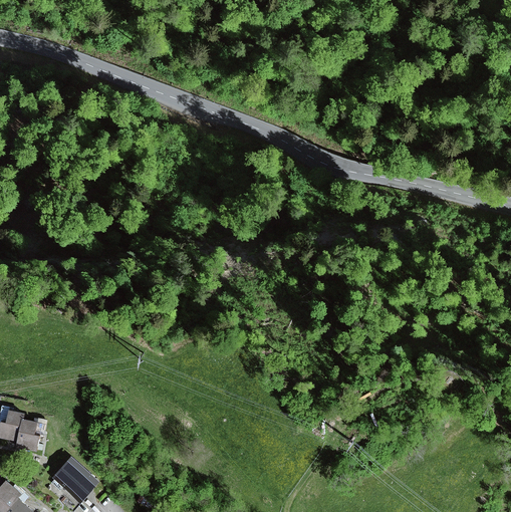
[(0,438),(16,442),(21,419),(22,414),(8,411),(5,422),(0,421),(0,438)]
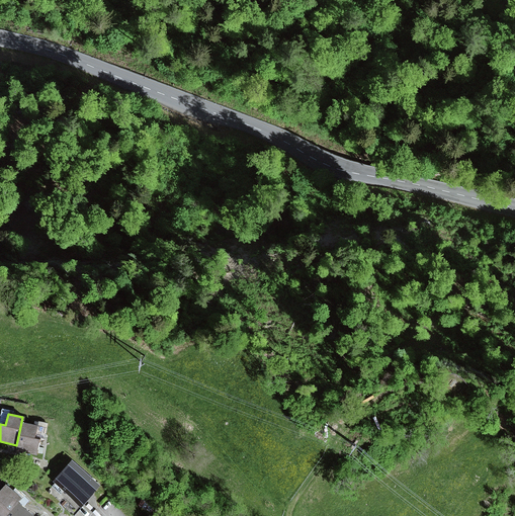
[(36,426),(21,422),(16,445),(15,450),(35,455),(38,439),(34,438),(36,426)]
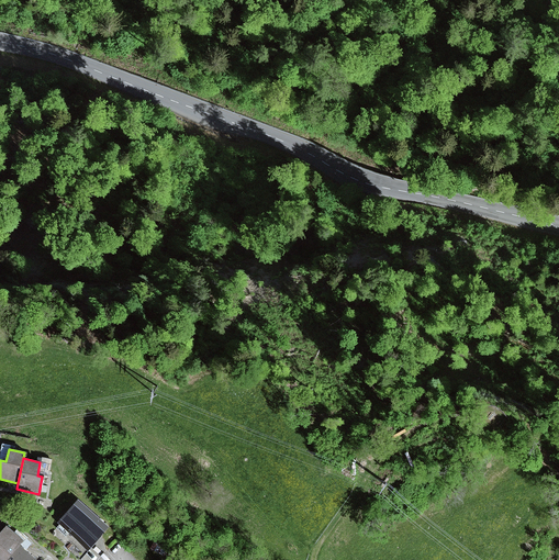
[(108,526),(77,500),(56,524),(87,550),(108,526)]
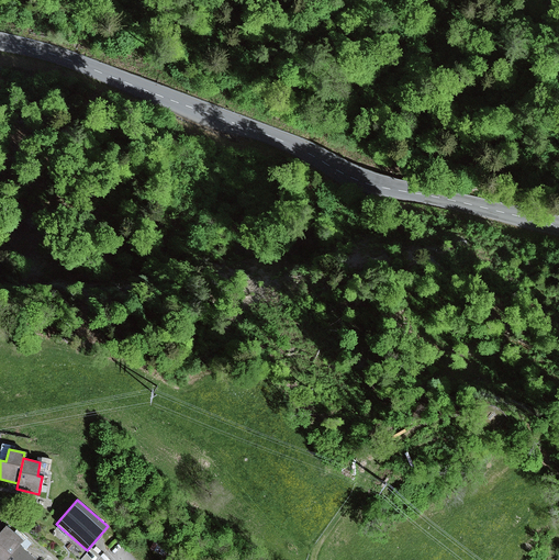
[(23,540),(6,525),(0,532),(0,559),(4,559),(19,545),(23,540)]
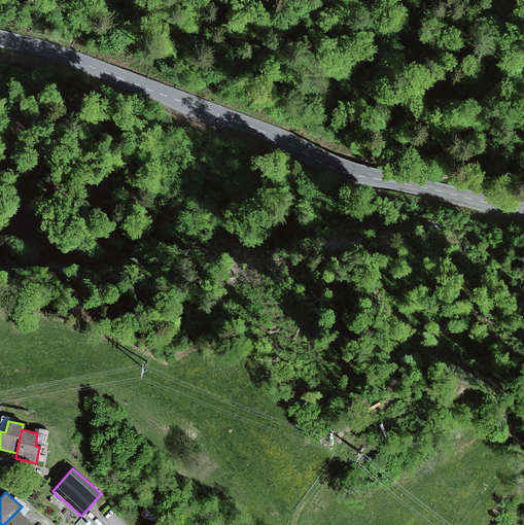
[(33,524),(18,511),(4,524),(33,524)]
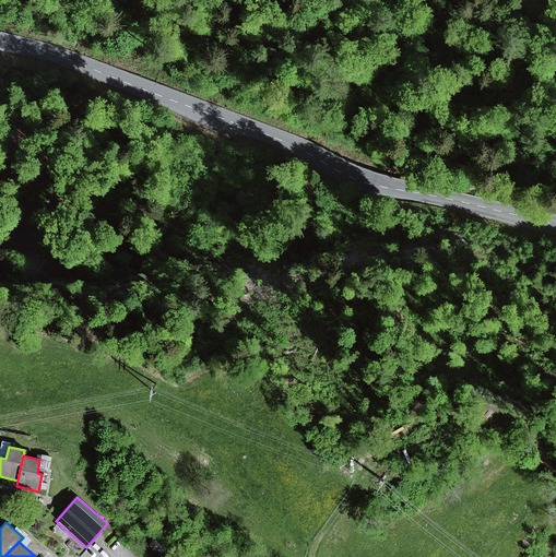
All buildings are outlined.
